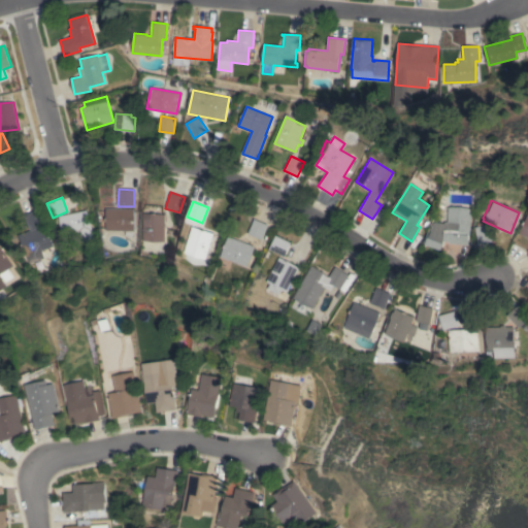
[(469,208),(468,235),(467,235),(467,244),(449,243),(448,241),(442,241),(440,250),(425,243),(433,223),(442,223),(444,222),(447,222),(448,207),(469,208)]
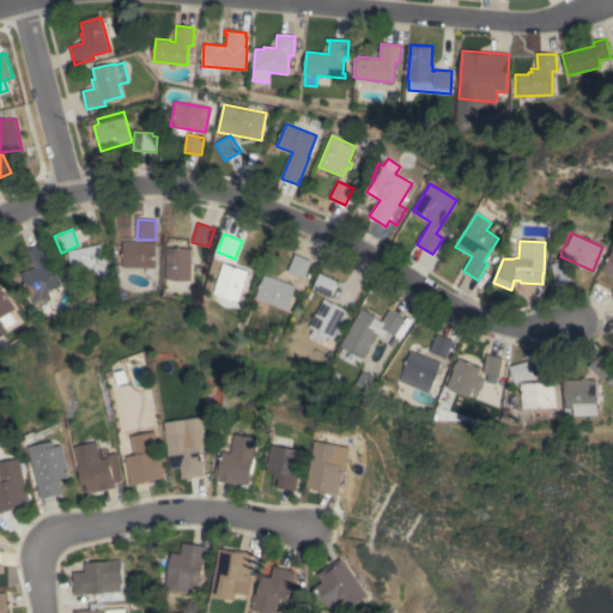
[(612,277),(600,271),(612,241),(612,277)]
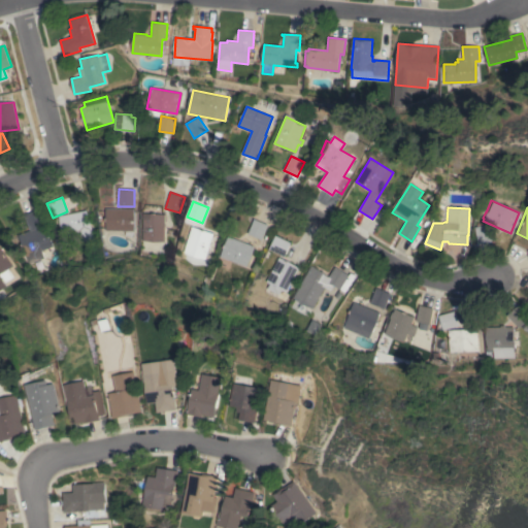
[(105,208),(133,208),(132,231),(132,235),(124,235),(124,231),(105,231),(105,208)]
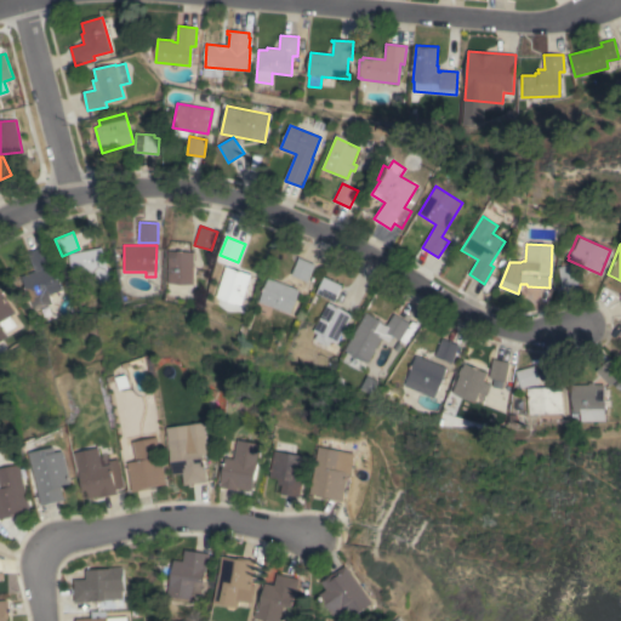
[(28,252),(44,246),(50,266),(34,271),(28,252)]
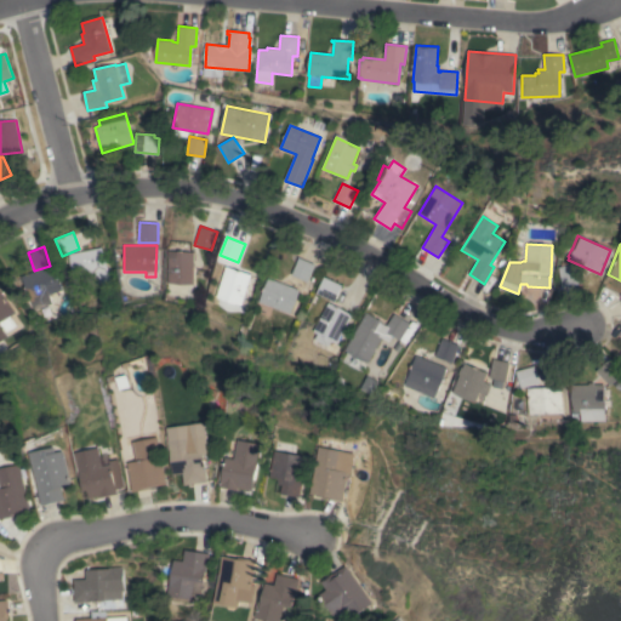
[(101,248),(108,281),(93,285),(91,275),(74,279),(69,254),(101,248)]
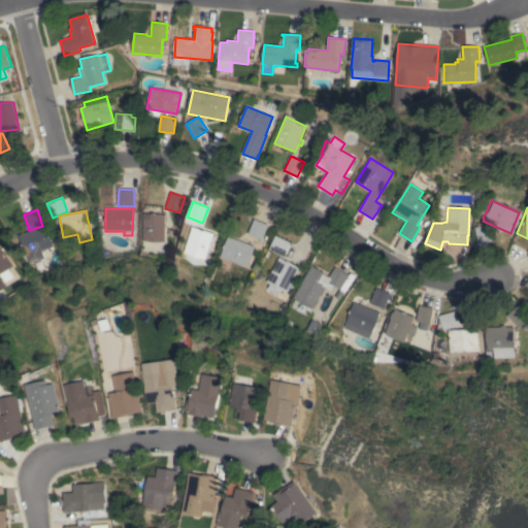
[(143,212),(165,215),(163,241),(141,240),(143,212)]
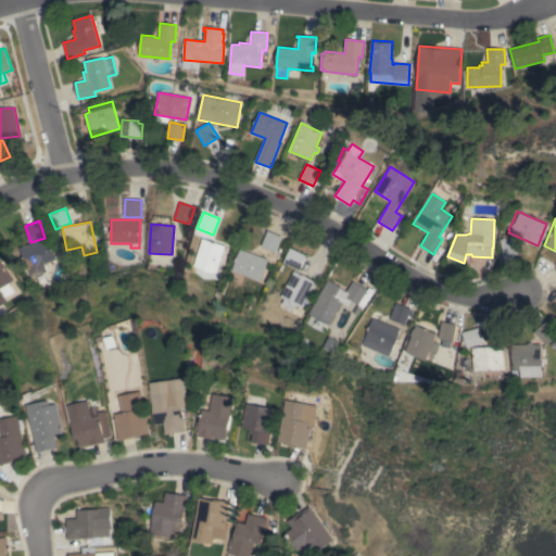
[(267,230),(282,237),(275,252),(261,245),(267,230)]
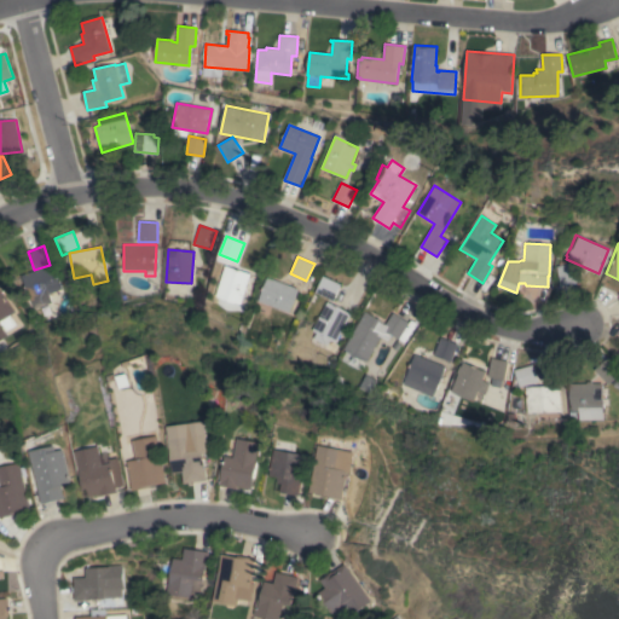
[(555,266),(572,262),(576,282),(559,285),(555,266)]
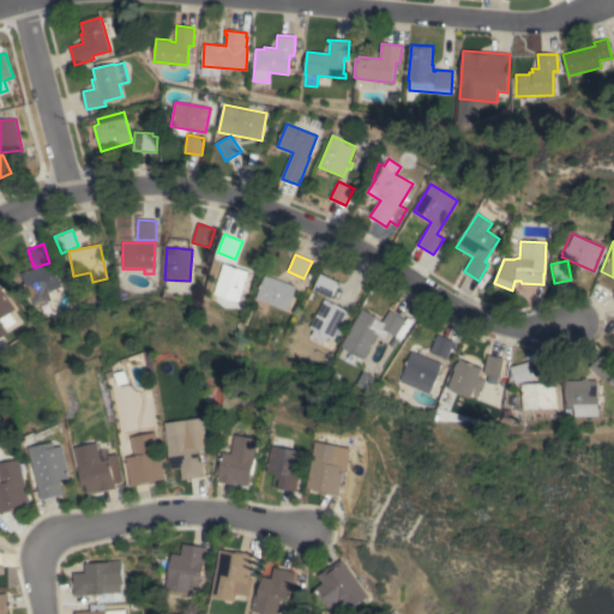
[(49,263),(59,287),(46,292),(48,300),(32,306),(20,274),(49,263)]
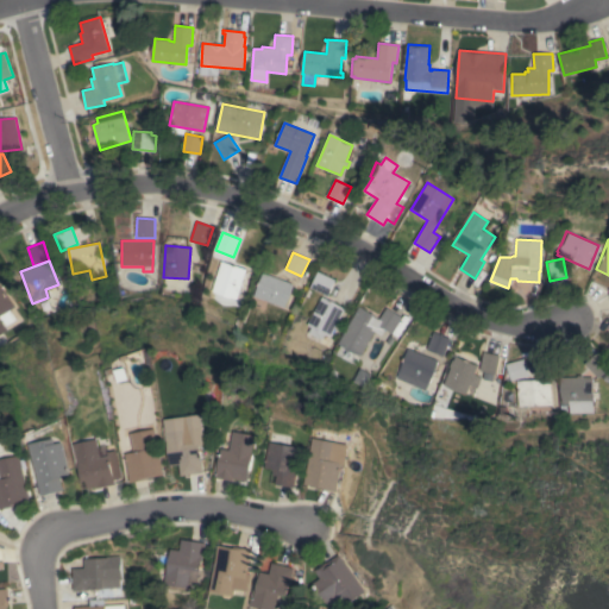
[(221,262),(245,269),(236,299),(212,292),(221,262)]
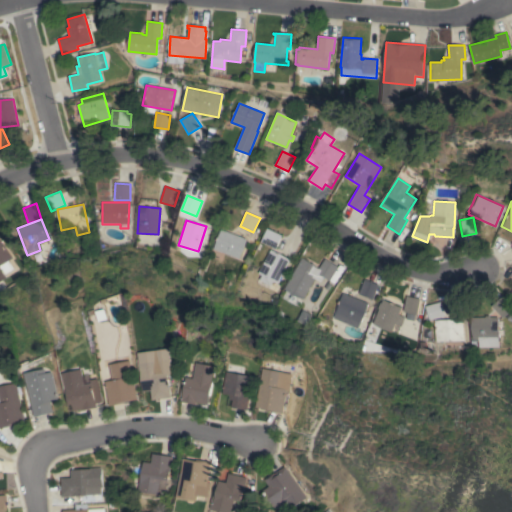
[(282,235),(276,249),(261,241),(267,228),(282,235)]
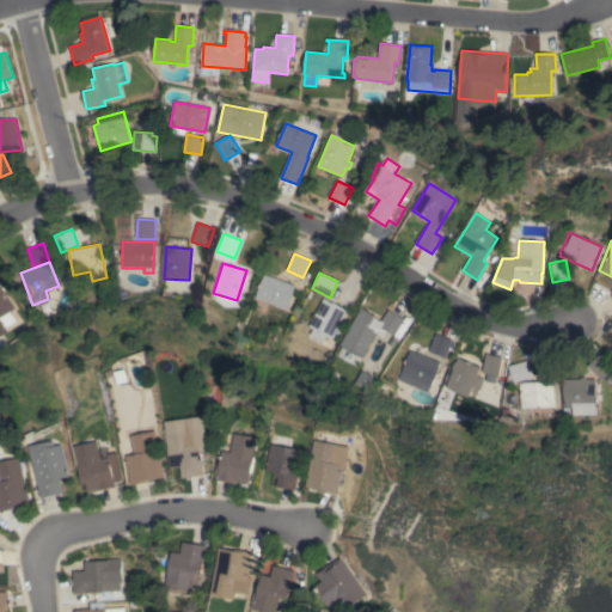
[(264,274),(294,286),(285,310),(255,298),(264,274)]
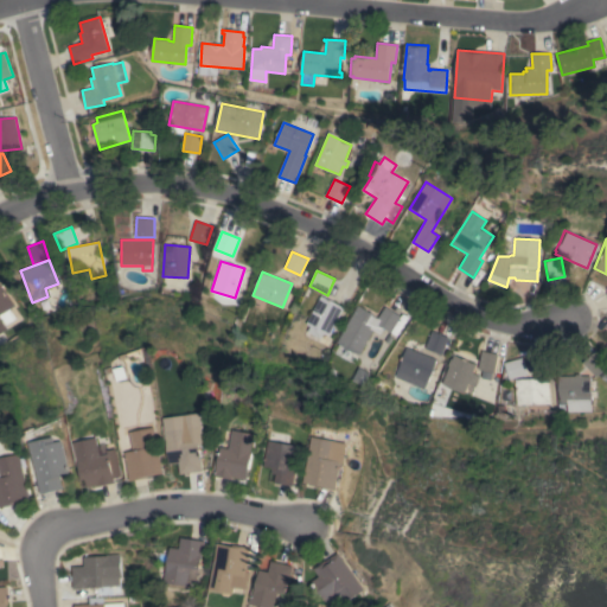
[(0,285),(13,306),(7,310),(13,318),(2,325),(5,328),(0,331),(0,285)]
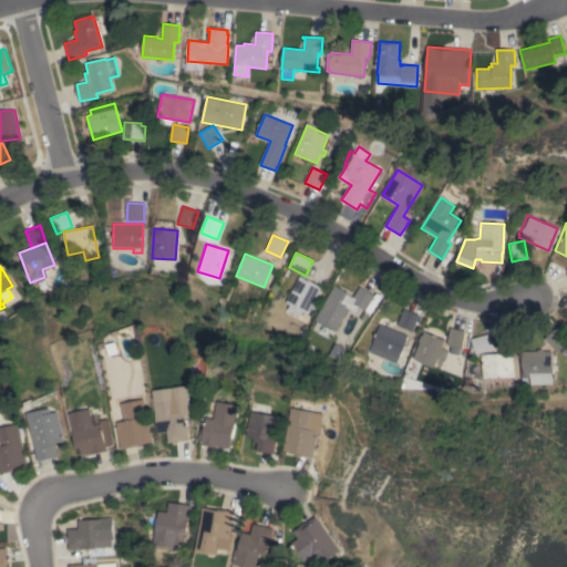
[(306,313),(301,311),(299,317),(287,310),(289,305),(286,302),(299,276),(320,287),(306,313)]
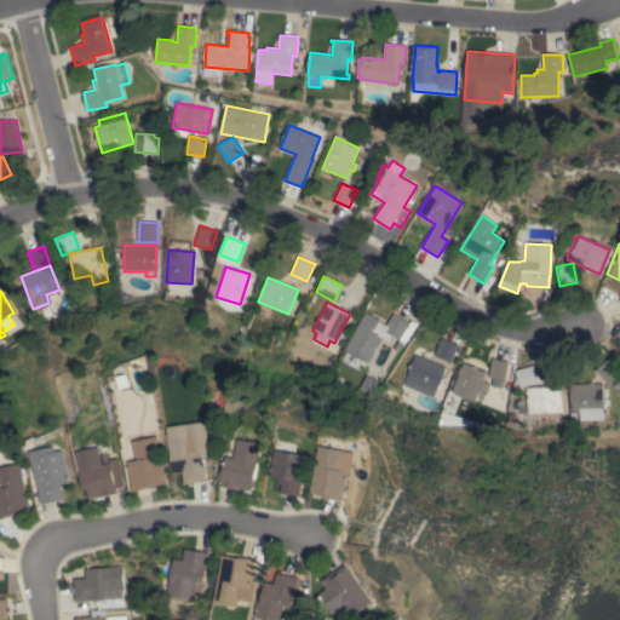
[(366,311),(380,320),(380,321),(386,325),(394,314),(408,322),(399,339),(391,334),(388,340),(380,337),(366,363),(344,350),(366,311)]
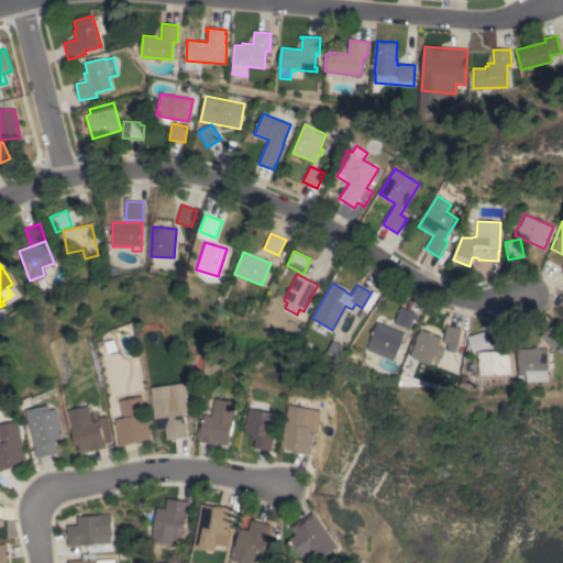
[(400,307),(416,312),(409,329),(394,323),(400,307)]
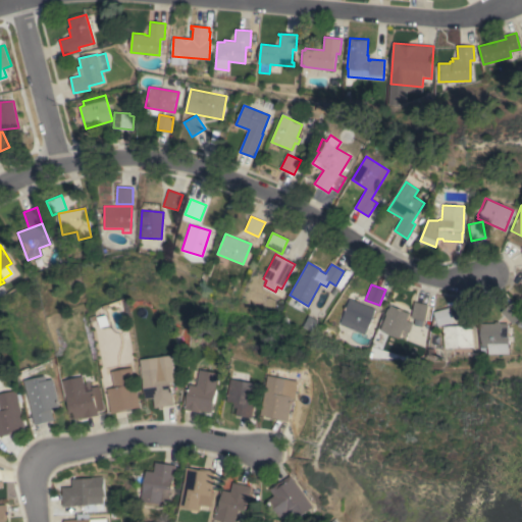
[(350,298),(374,309),(363,334),(338,324),(350,298)]
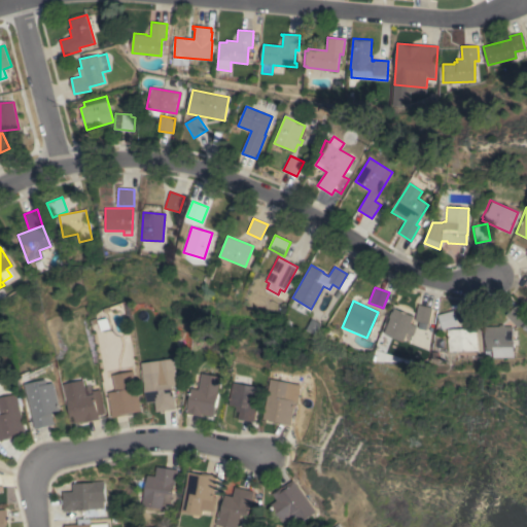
[(431,307),(428,323),(414,320),(418,304),(431,307)]
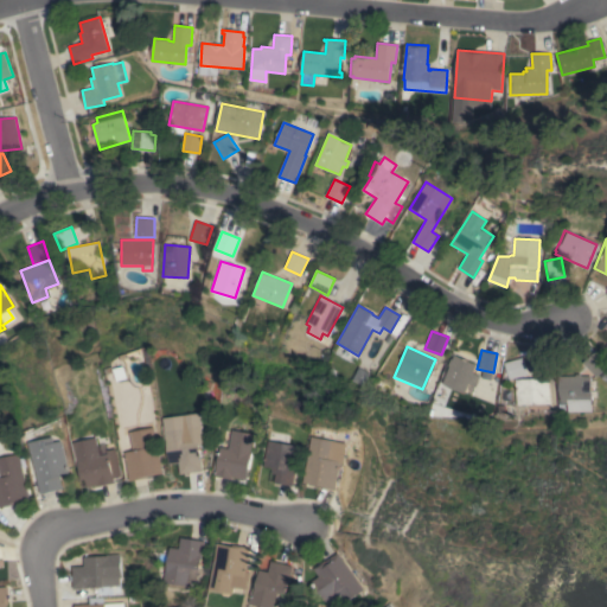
[(606,365),(594,377),(582,363),(595,351),(606,365)]
